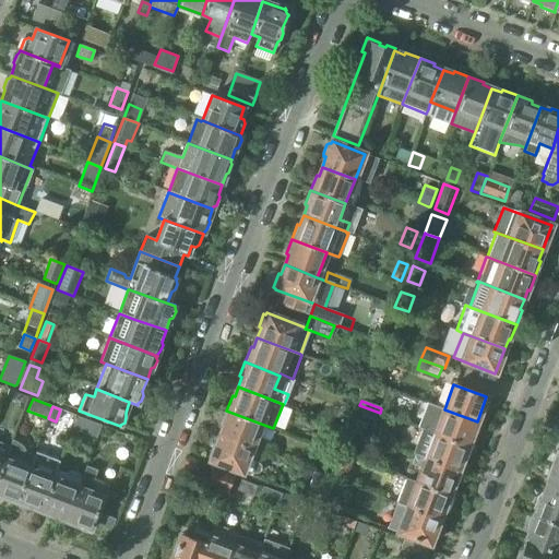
[(444,409),(435,433),(470,447),(475,431),(473,431),(477,421),(444,409)]
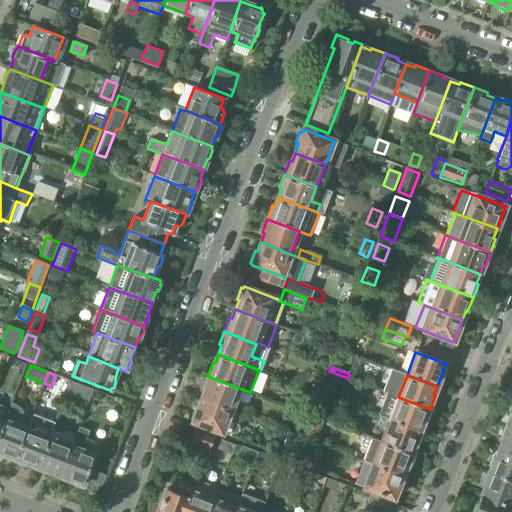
[(204,390),(201,399),(249,417),(251,411),(242,408),(242,407),(233,404),(239,388),(207,376),(202,389),(204,390)]
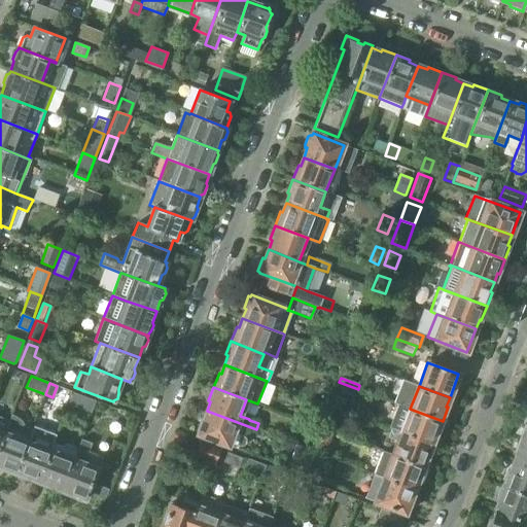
[(315,390),(313,398),(324,403),(327,395),(315,390)]
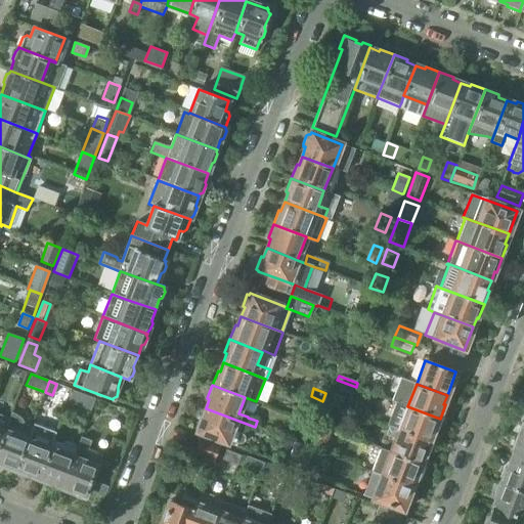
[(68,402),(73,404),(89,411),(94,399),(72,390),(68,402)]
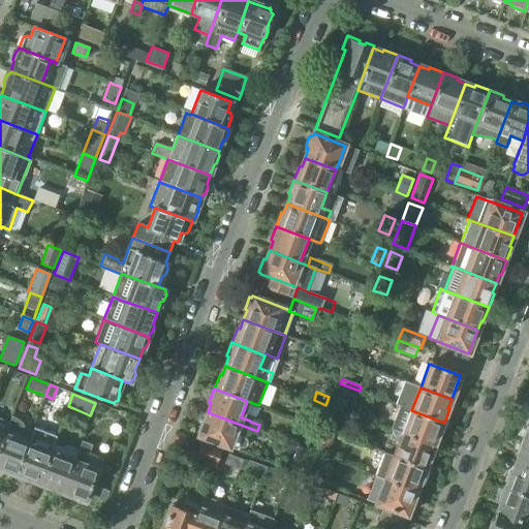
[(325,405),(314,400),(311,409),(322,413),(325,405)]
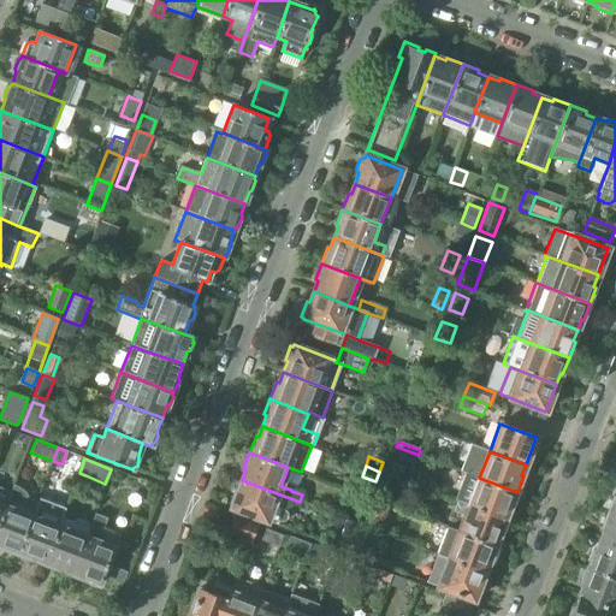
[(455,499),(457,501),(505,519),(509,508),(511,509),(517,492),(479,478),(465,473),(455,499)]
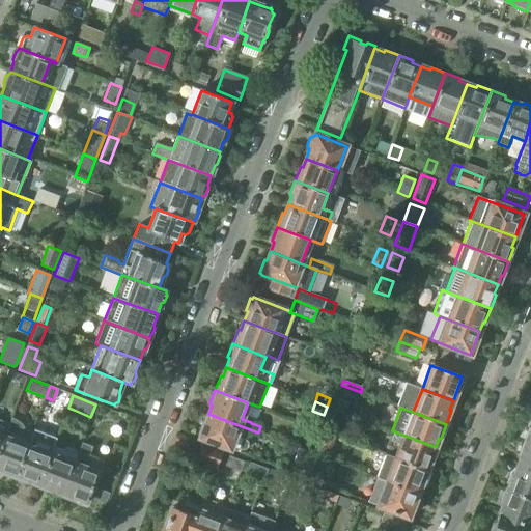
[(258,432),(208,414),(204,423),(202,422),(198,435),(200,436),(199,438),(240,452),(241,450),(245,450),(248,447),(247,444),(244,439),(235,436),(235,435),(246,438),(249,429),(258,432)]
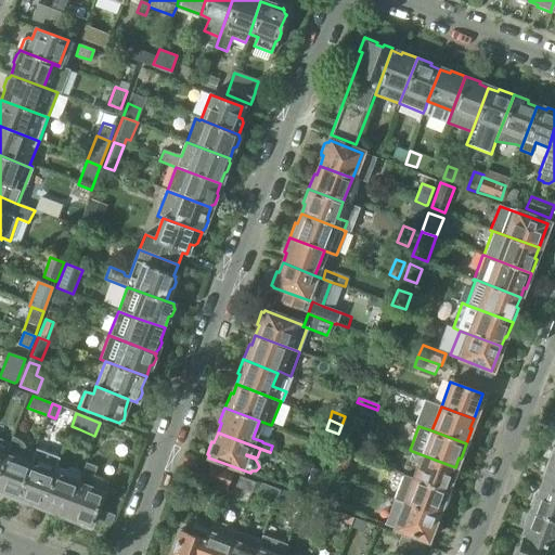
[(15,497),(16,498),(28,465),(34,453),(17,448),(17,446),(17,443),(17,442),(16,441),(15,439),(14,439),(11,437),(4,456),(0,466),(0,491),(2,492),(4,495),(12,499),(15,497)]
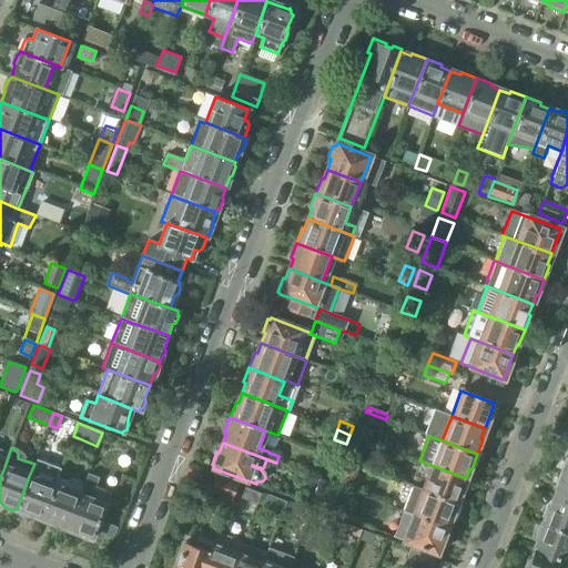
[(350,452),(346,462),(365,468),(368,458),(350,452)]
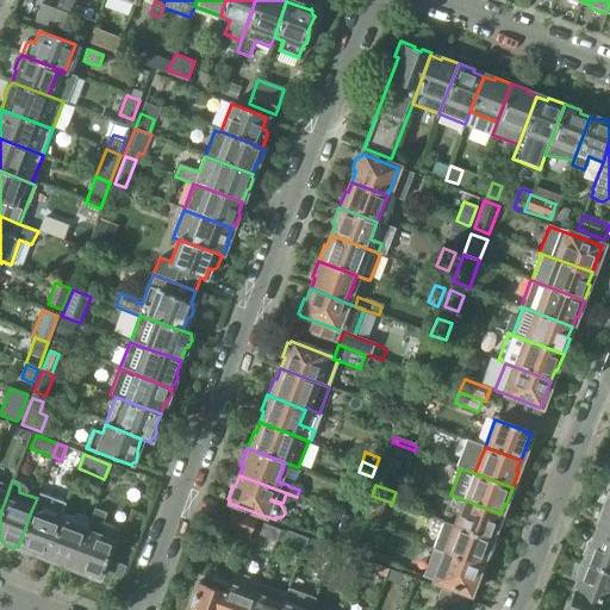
[(366,512),(380,517),(386,502),(372,496),(366,512)]
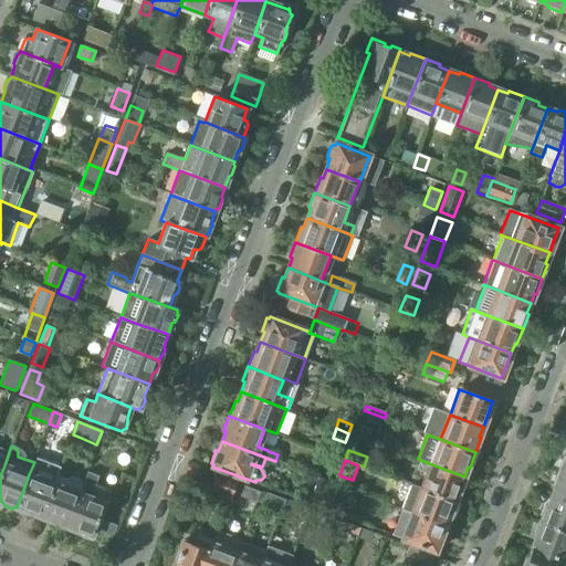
[(427,474),(421,488),(457,501),(462,488),(460,486),(464,477),(420,460),(417,470),(427,474)]
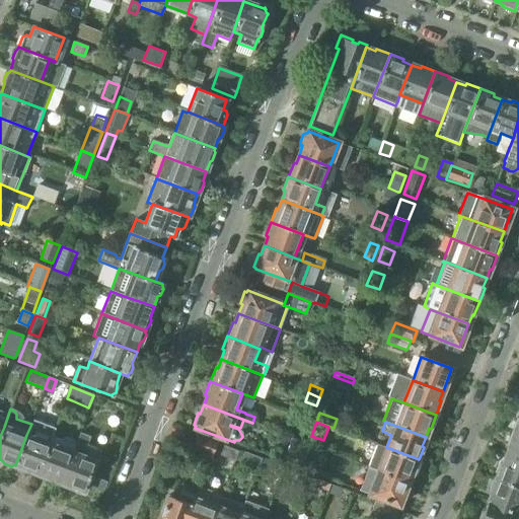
[(508,446),(505,454),(518,459),(518,434),(512,432),(506,446),(508,446)]
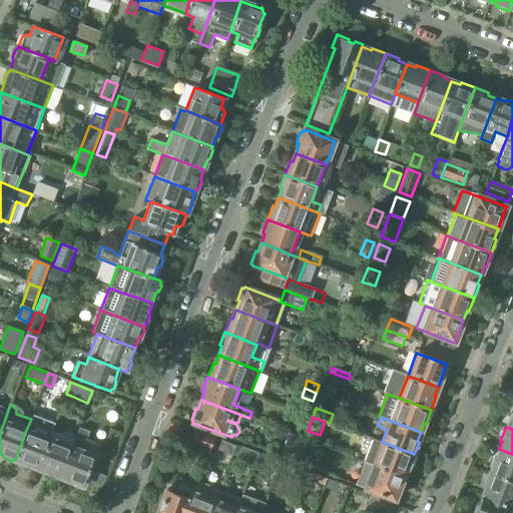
[(79,428),(75,440),(61,477),(67,479),(66,481),(85,488),(87,481),(96,484),(99,474),(90,471),(91,471),(89,470),(90,466),(95,463),(94,458),(94,456),(95,457),(100,445),(86,439),(89,431),(79,428)]
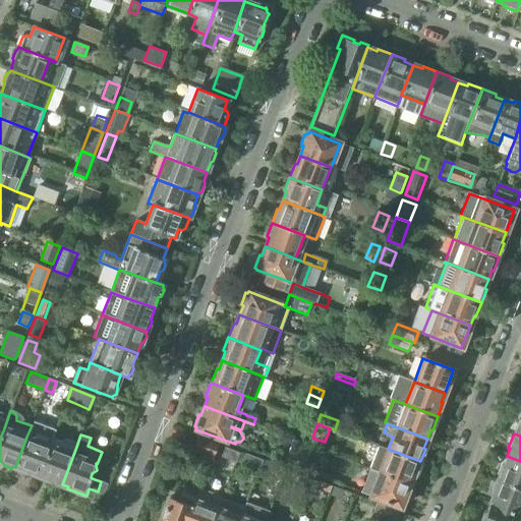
[(219,444),(197,436),(191,452),(212,460),(219,444)]
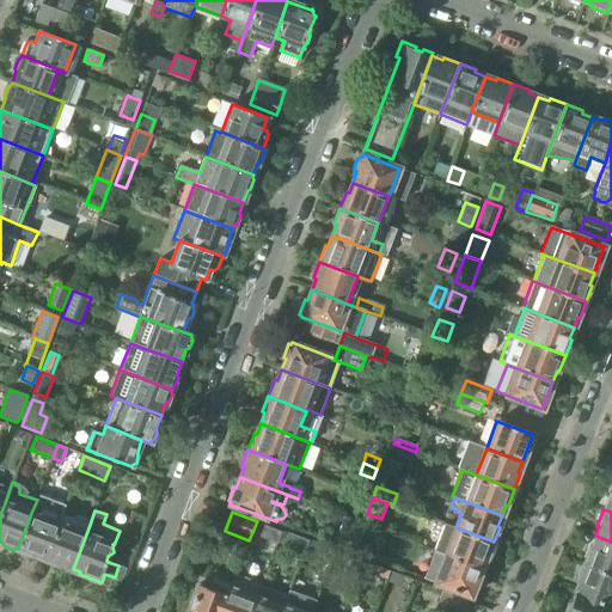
[(43,558),(46,558),(59,524),(31,513),(18,549),(30,554),(31,556),(40,560),(43,558)]
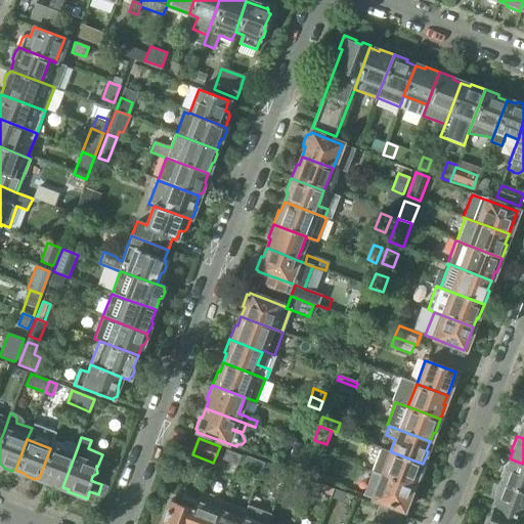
[(60,486),(62,487),(77,449),(74,444),(71,442),(66,441),(61,443),(53,440),(50,448),(39,478),(48,482),(49,485),(57,488),(60,486)]
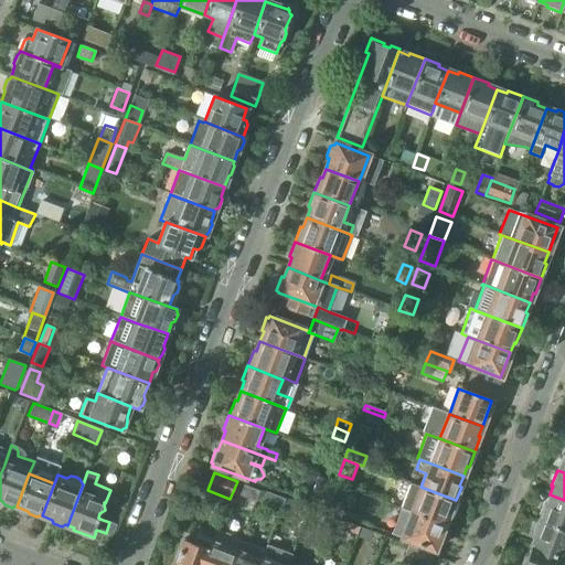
[(318,476),(312,489),(310,494),(323,499),(330,481),(318,476)]
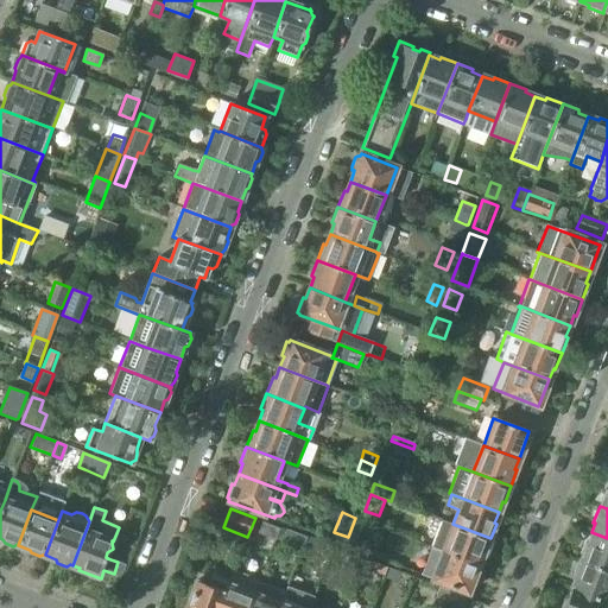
[(442,520),(431,548),(477,565),(482,555),(485,556),(491,538),(453,524),(442,520)]
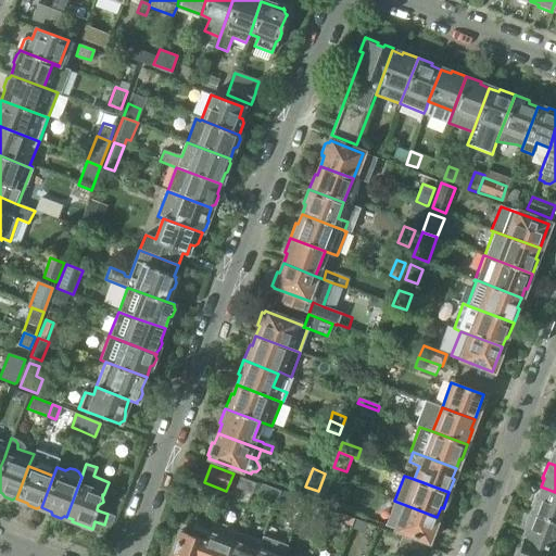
[(239,478),(236,488),(251,493),(254,483),(239,478)]
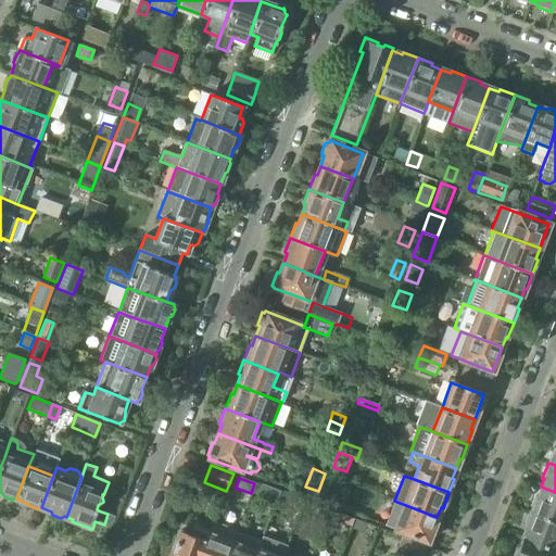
[(280,491),(262,483),(257,494),(276,501),(280,491)]
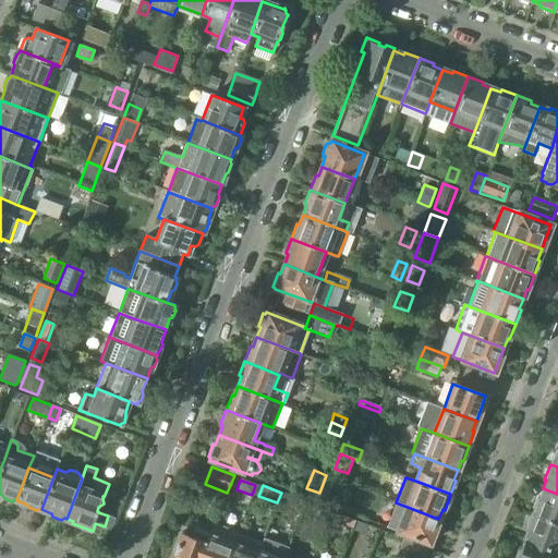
[(537,499),(532,512),(557,522),(557,494),(543,488),(540,500),(537,499)]
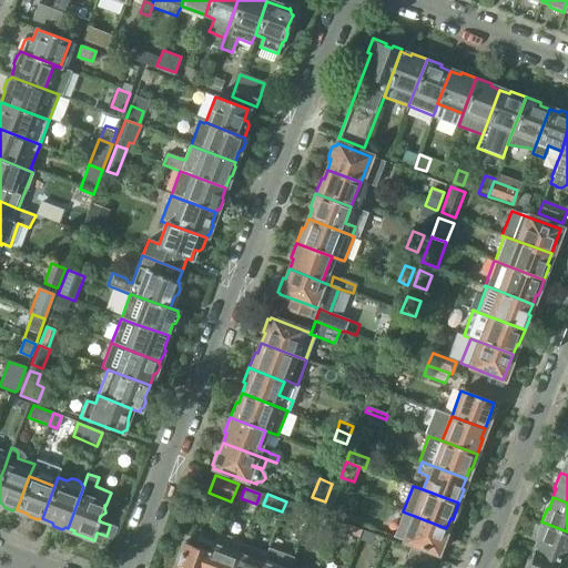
[(342,503),(331,498),(326,511),(336,516),(342,503)]
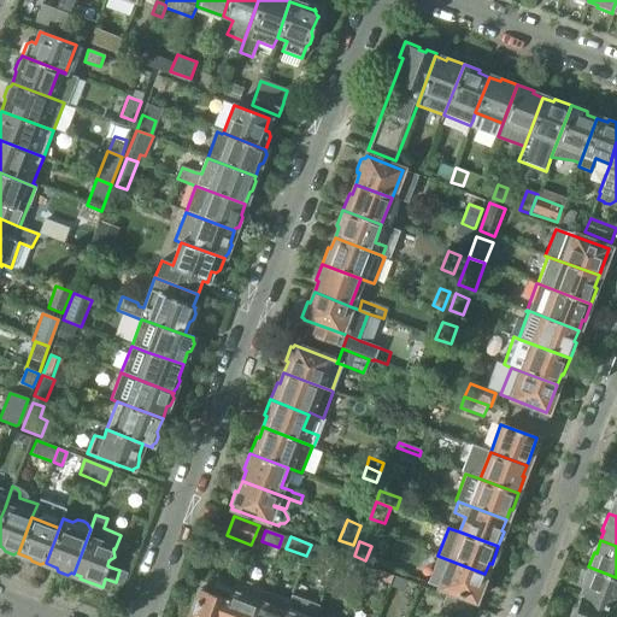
[(485,574),(438,556),(427,583),(475,601),(485,574)]
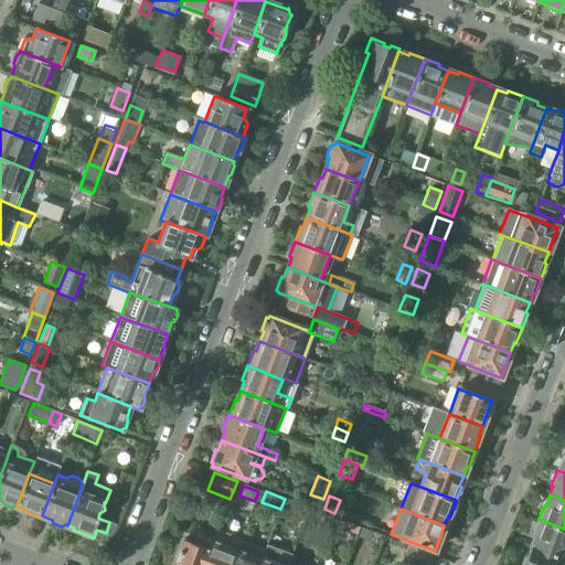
[(534,535),(531,545),(563,558),(564,558),(564,529),(539,519),(532,535),(534,535)]
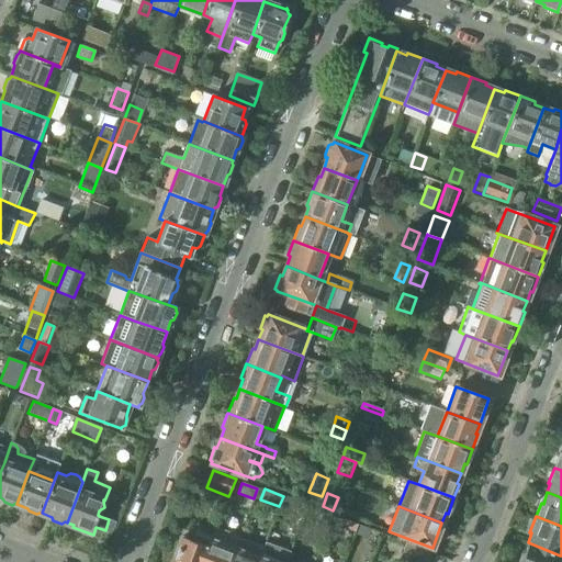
[(341,519),(339,526),(355,531),(357,525),(341,519)]
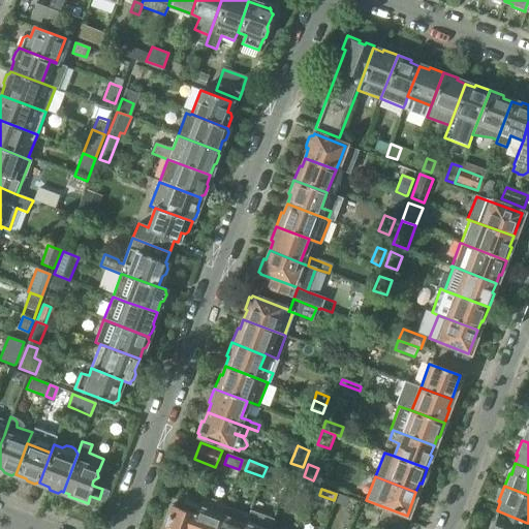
[(349,499),(339,495),(335,503),(346,507),(349,499)]
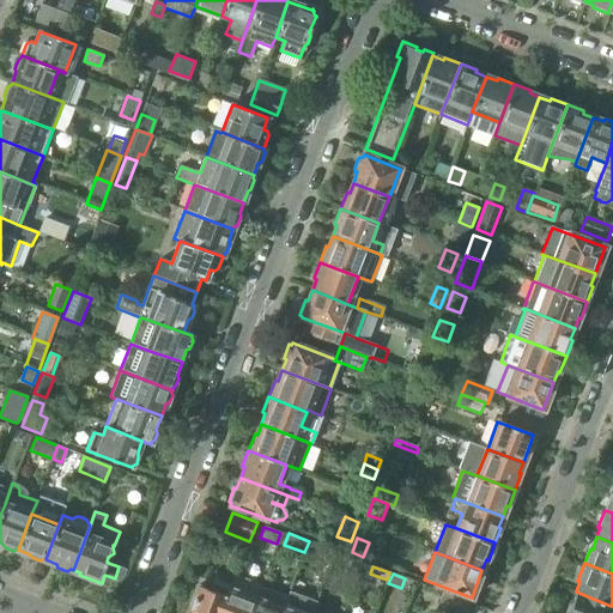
[(235,576),(231,584),(219,612),(249,612),(260,587),(261,586),(258,584),(259,583),(238,576),(237,577),(235,576)]
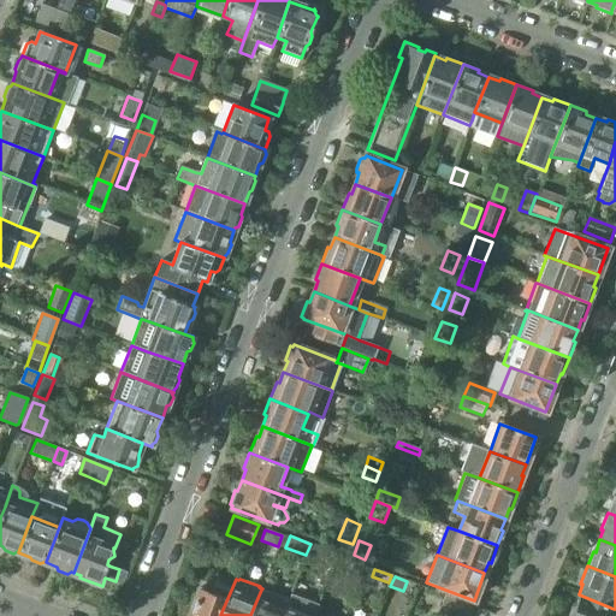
[(220,615),(232,587),(214,580),(209,592),(200,588),(188,615),(220,615)]
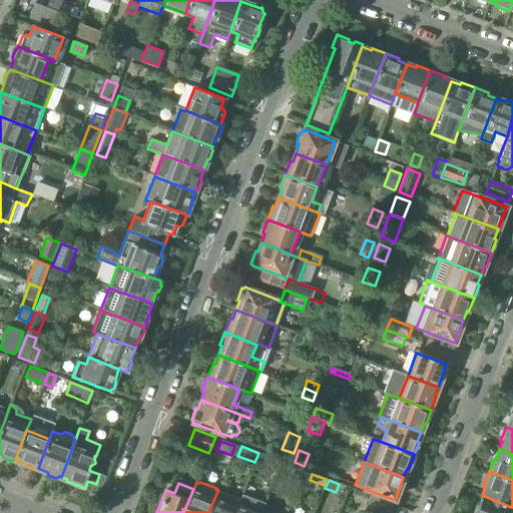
[(234,512),(236,510),(235,510),(239,500),(217,491),(208,512),(234,512)]
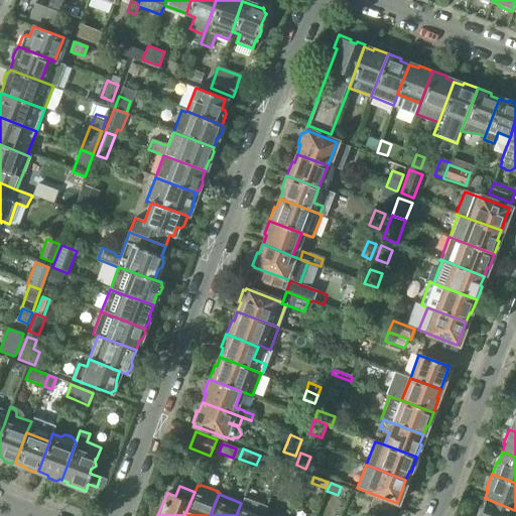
[(515,515),(515,510),(514,510),(485,498),(481,509),(479,508),(475,515),(515,515)]
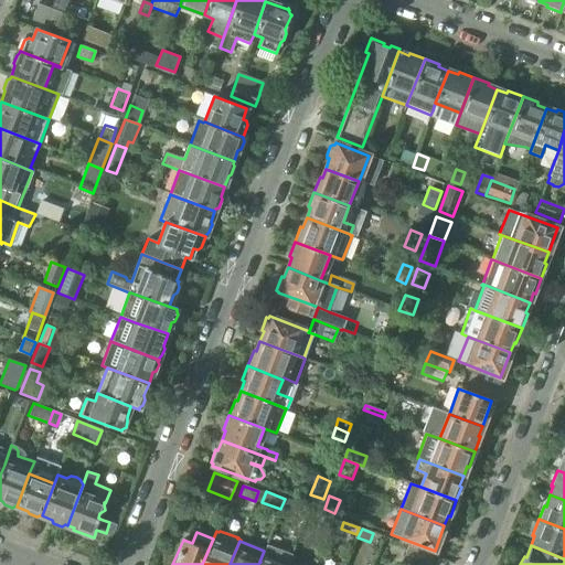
[(428,564),(433,556),(407,546),(402,563),(407,564),(428,564)]
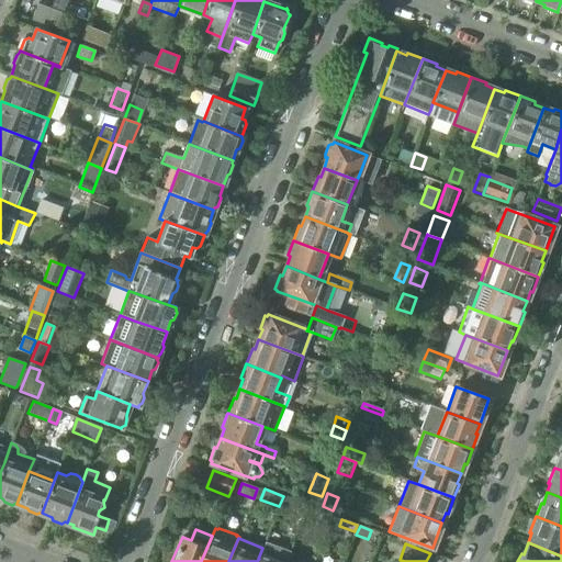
[(285,561),(288,555),(263,547),(259,559),(257,561),(285,561)]
